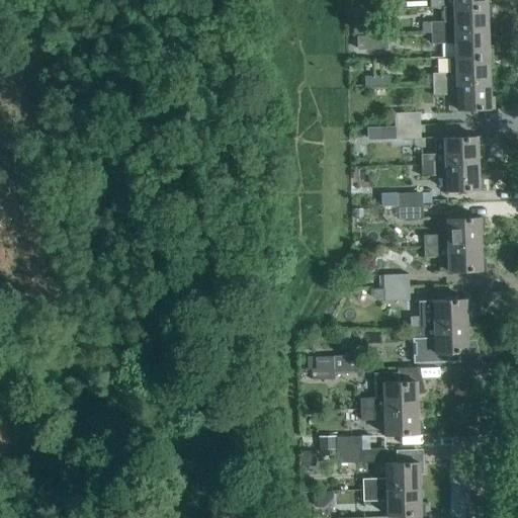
[(442,8),(486,6),(485,0),(428,0),(429,9),(442,8)]
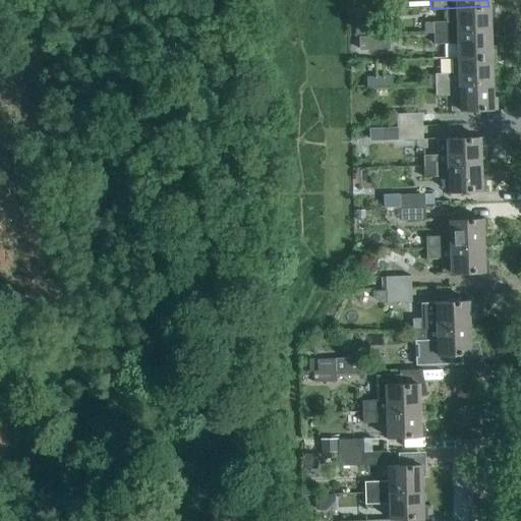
[(432,34),(489,32),(488,17),(493,17),(493,5),(488,6),(445,8),(445,9),(443,9),(443,21),(446,21),(446,22),(432,23),(432,34)]
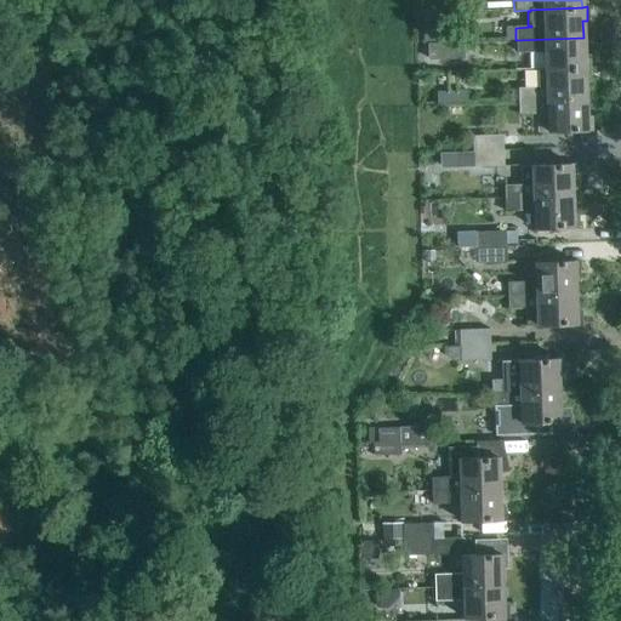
[(546,70),(590,69),(588,57),(584,57),(584,38),(516,40),(516,53),(545,53),(546,70)]
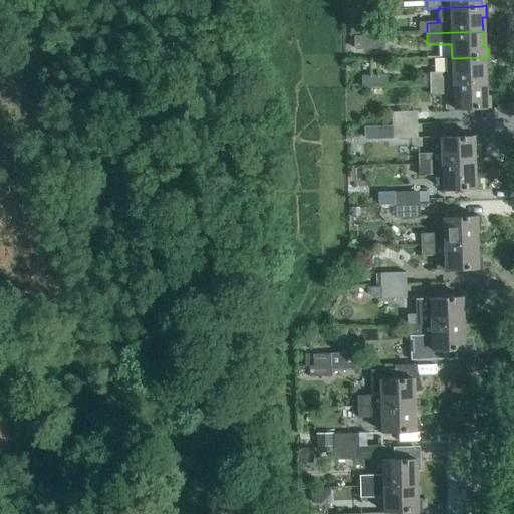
[(429,84),(485,82),(484,68),(488,68),(488,57),(452,58),(445,58),(445,60),(443,60),(443,73),(428,74),(429,84)]
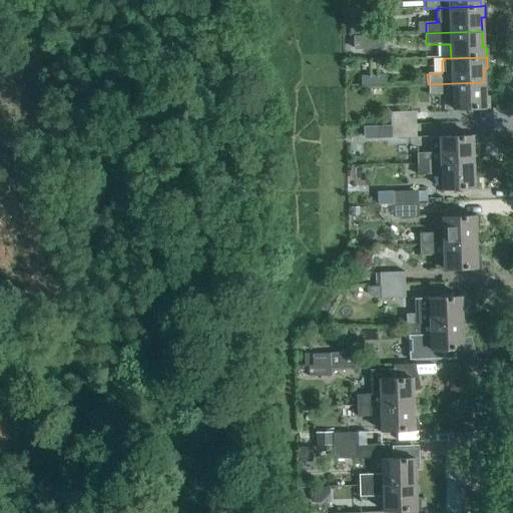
[(484,82),(428,84),(428,95),(443,95),(444,110),(489,108),(488,97),(484,97),(484,82)]
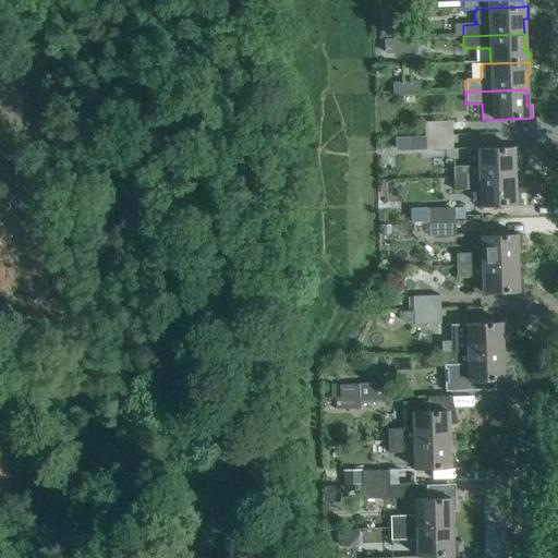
[(425,137),(451,136),(451,122),(424,123),(425,137)]
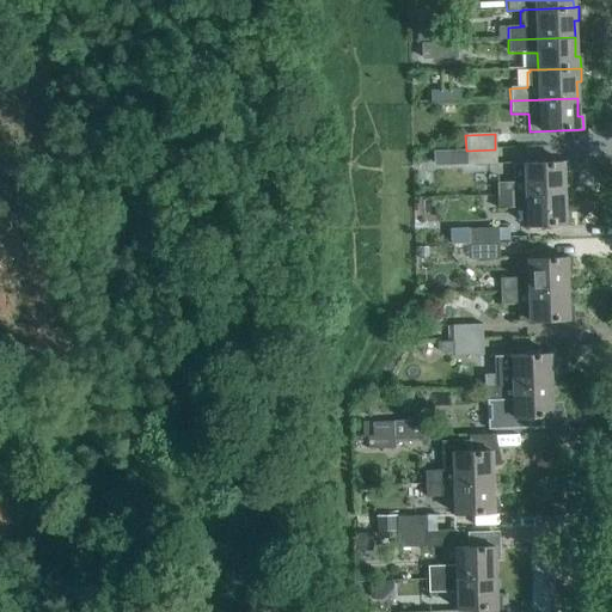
[(495,150),(466,151),(466,166),(496,165),(495,150)]
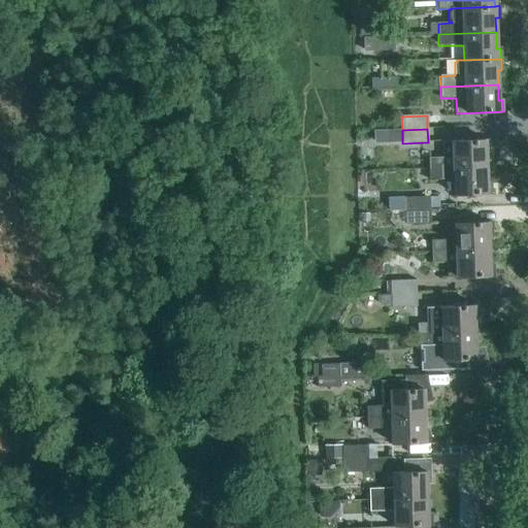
[(453,142),(441,142),(441,158),(428,158),(429,169),(486,167),(486,152),(490,152),(490,140),(453,141),(453,142)]
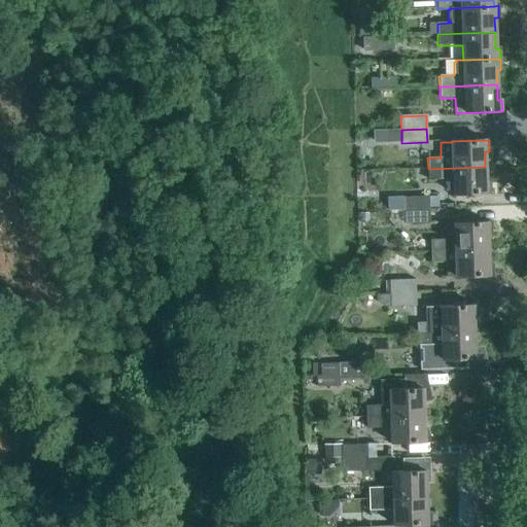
[(485,167),(428,169),(428,180),(453,179),(453,195),(490,194),(490,182),(486,182),(485,167)]
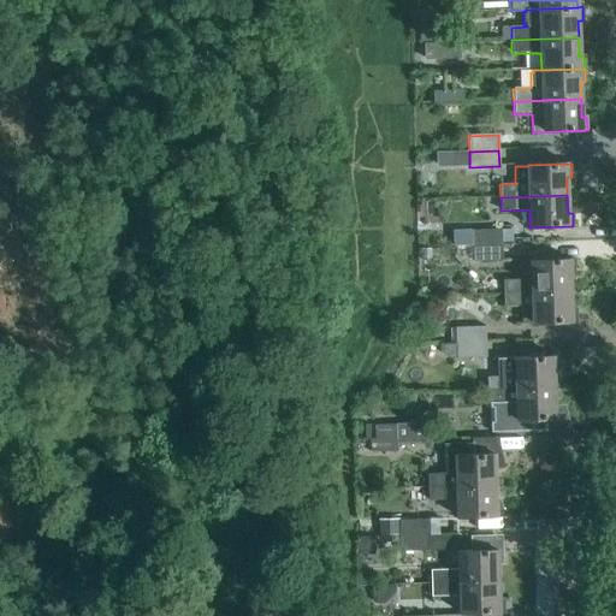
[(473,247),(502,246),(502,231),(472,232),(473,247)]
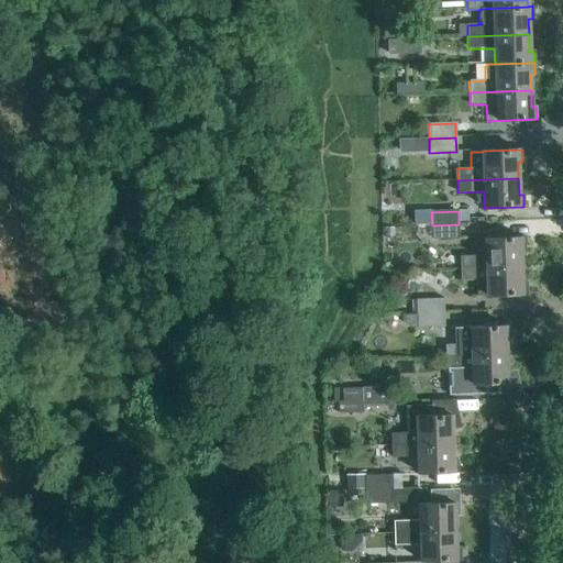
[(459,224),(432,225),(432,240),(460,239),(459,224)]
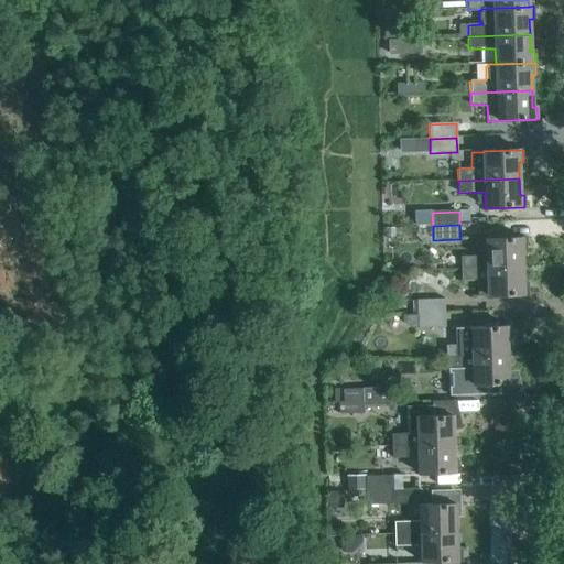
[(461,269),(522,267),(521,250),(525,250),(525,238),(476,240),(476,257),(461,257),(461,269)]
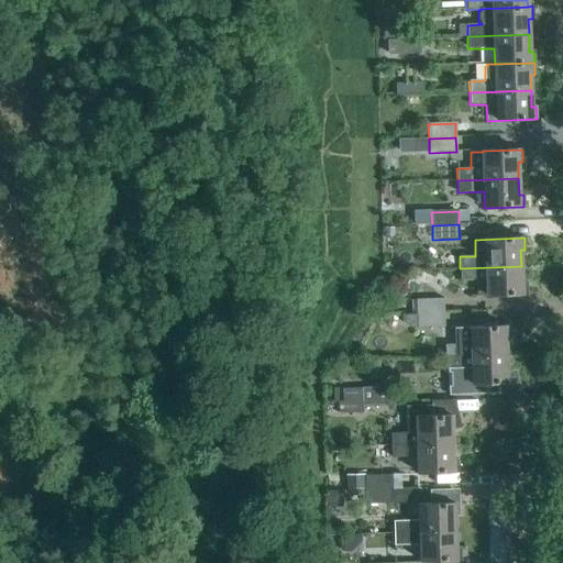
[(521,266),(460,268),(461,280),(476,279),(476,296),(527,295),(526,283),(521,283),(521,266)]
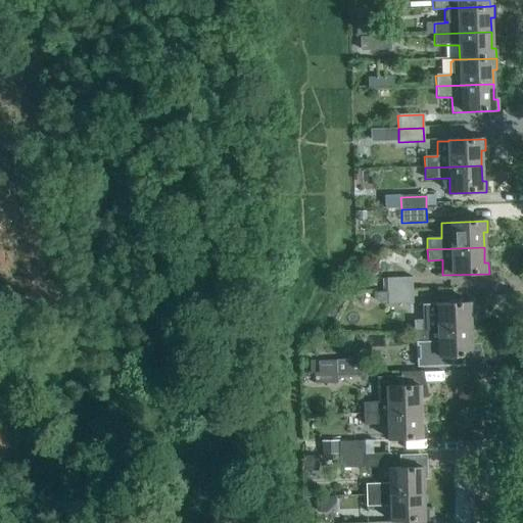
[(387,292),(413,291),(412,278),(386,279),(387,292)]
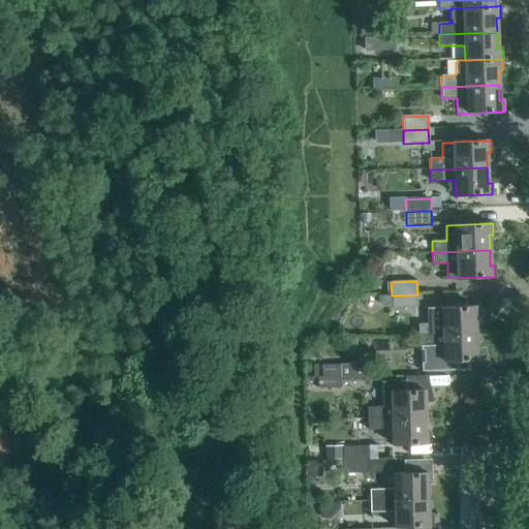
[(417,294),(392,296),(392,309),(417,308),(417,294)]
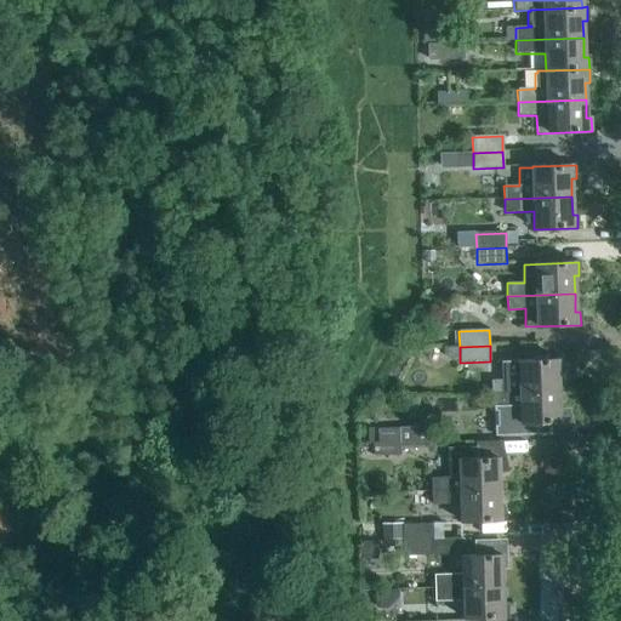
[(491,393),(558,391),(558,374),(563,374),(562,360),(518,362),(501,363),(502,381),(490,381),(491,393)]
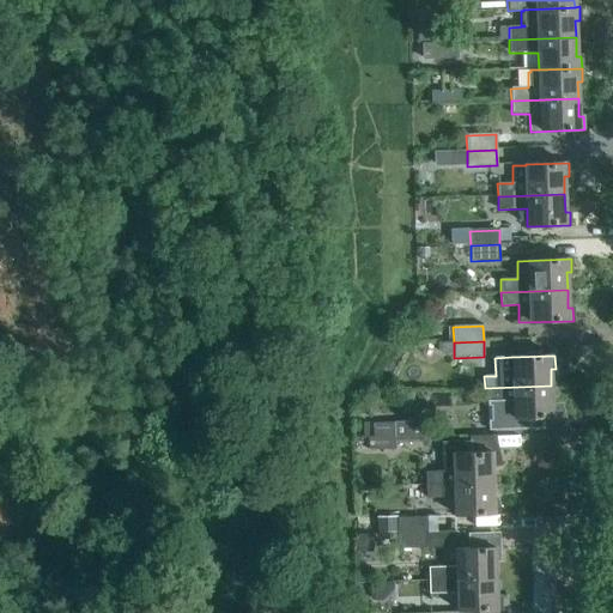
[(544,418),(557,417),(557,404),(552,405),(551,386),(485,388),(486,430),(544,429),(544,418)]
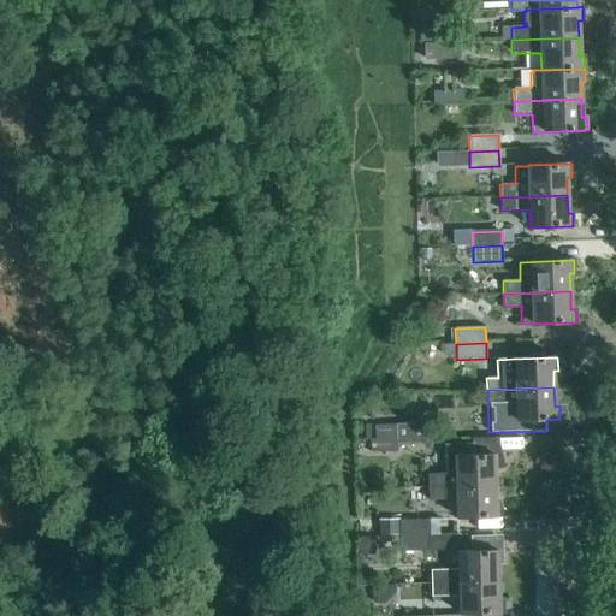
[(426,425),(374,427),(374,440),(397,440),(397,446),(426,445),(426,425)]
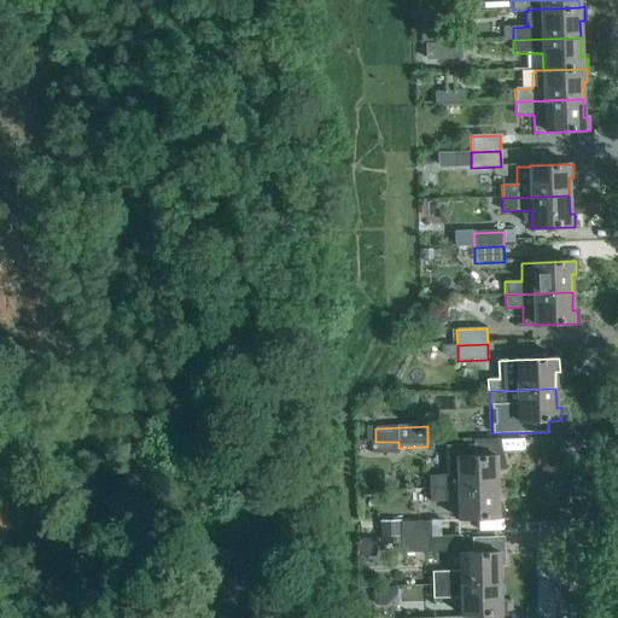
[(429,489),(496,488),(496,472),(506,470),(500,439),(473,441),(473,445),(444,447),(445,476),(429,477),(429,489)]
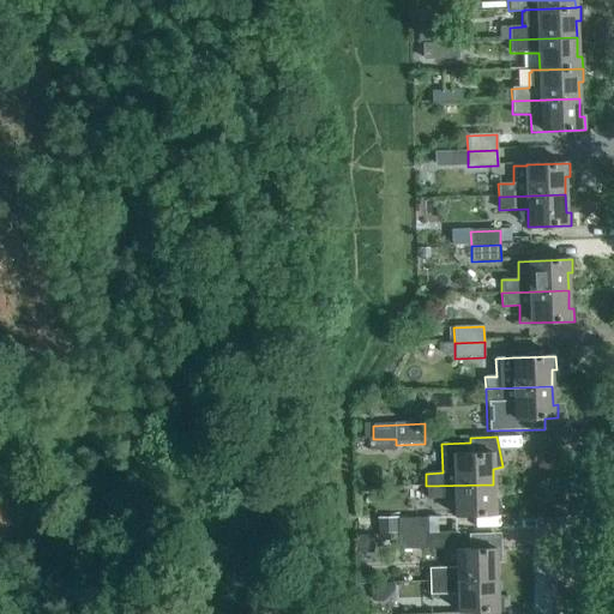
[(396,439),(373,439),(374,453),(396,452),(396,445),(396,439)]
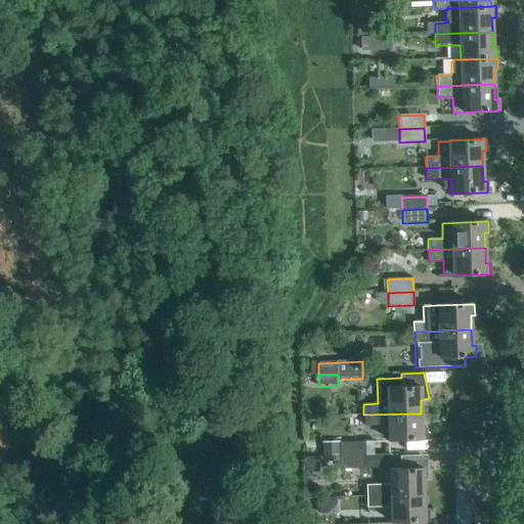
[(421,413),(363,415),(364,426),(388,426),(389,441),(426,440),(425,429),(421,429),(421,413)]
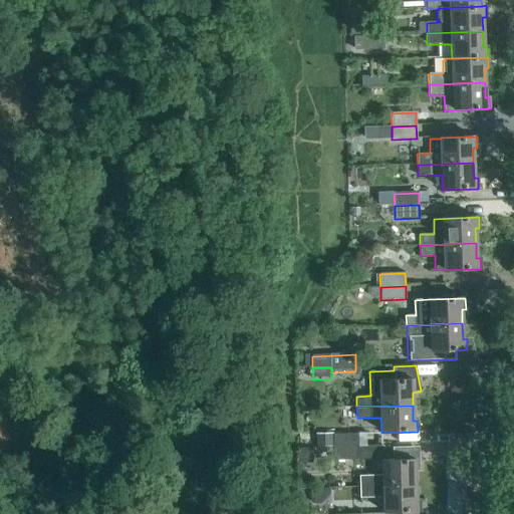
[(358,434),(334,435),(334,448),(358,447),(358,434)]
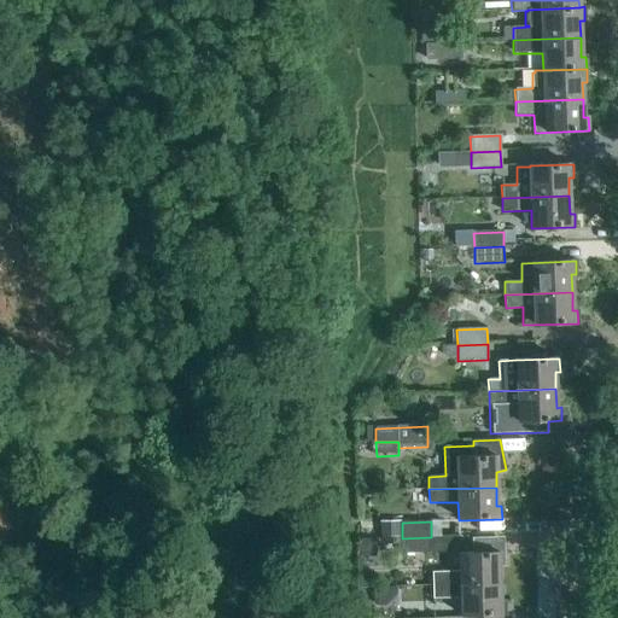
[(402,538),(402,523),(384,523),(384,540),(402,538)]
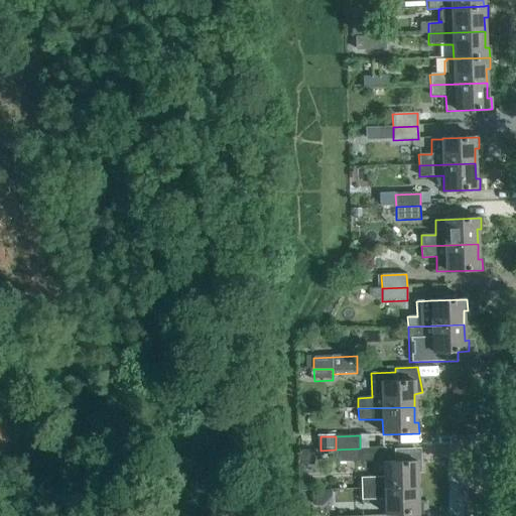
[(360,448),(336,449),(337,463),(361,462),(360,448)]
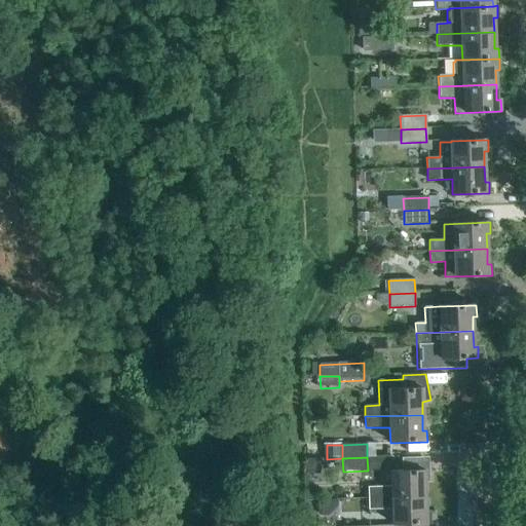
[(368,499),(424,496),(424,482),(428,482),(427,457),(402,458),(402,471),(391,472),(391,487),(367,488),(368,499)]
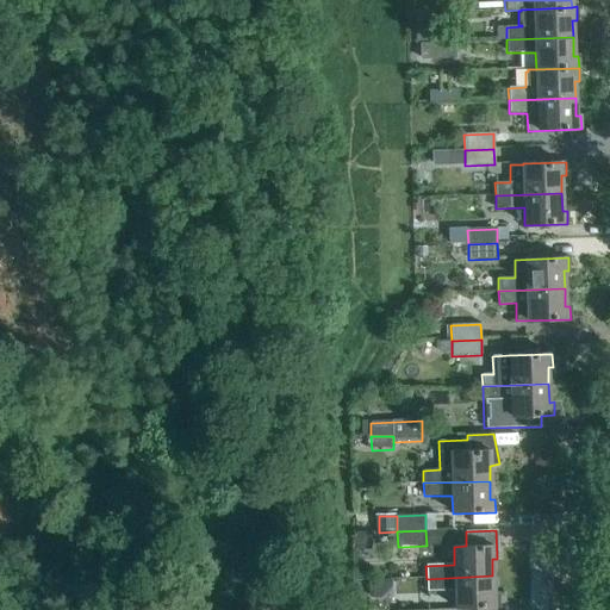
[(358,533),(358,551),(373,551),(373,533),(358,533)]
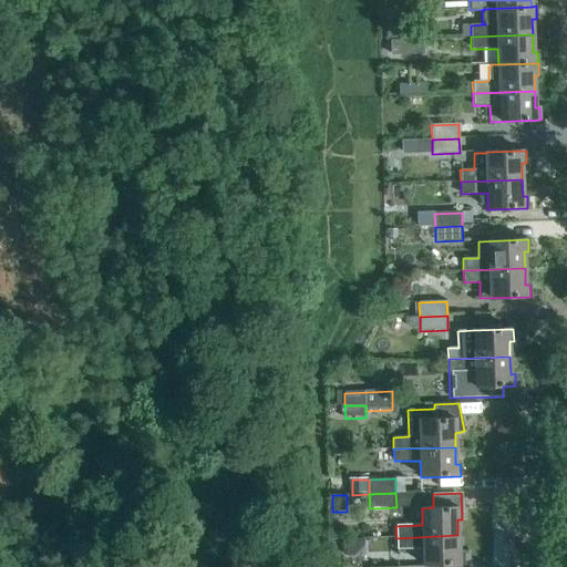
[(457,535),(397,538),(397,549),(423,549),(423,566),(463,565),(463,553),(459,553),(457,535)]
